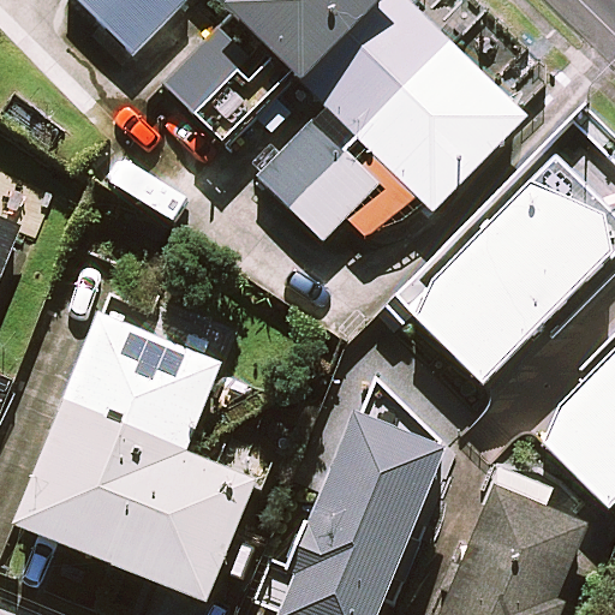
[(225,147),(292,78),(327,112),(260,180),(323,244),(348,219),(371,242),(417,196),(434,213),(527,118),(407,0),(79,0),(136,58),(195,0),(210,0),(227,17),(161,83),(193,117),(225,147)]
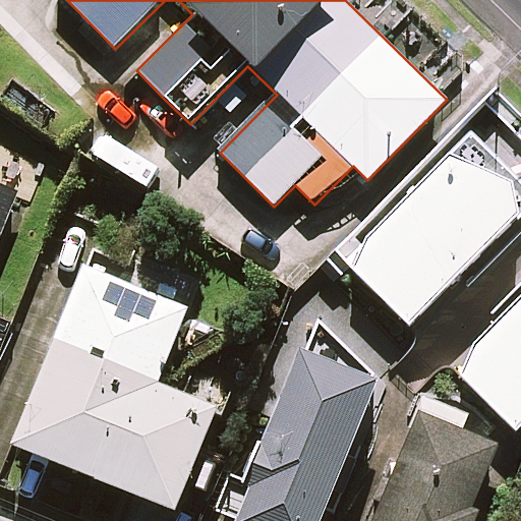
[(520,138),(485,105),(327,267),(343,282),(355,270),(412,326),(520,214),(520,138)]
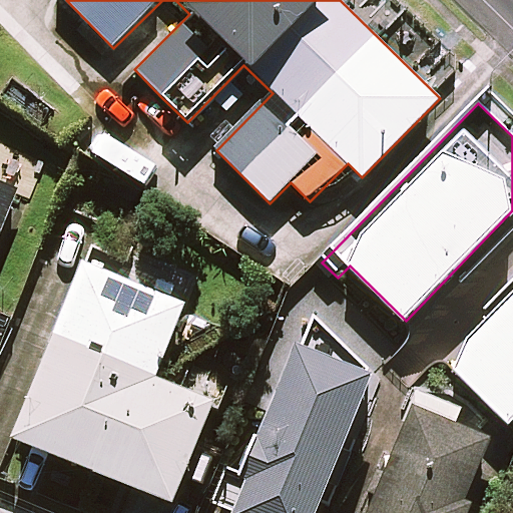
[(0,240),(17,199),(0,192),(0,240)]
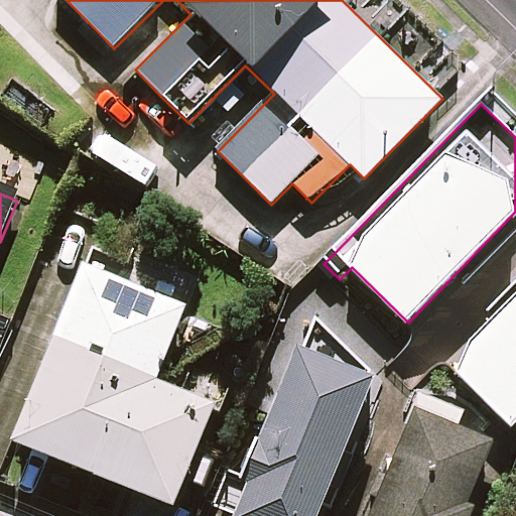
[(188,305),(88,265),(16,439),(175,504),(217,403),(158,379),(188,305)]
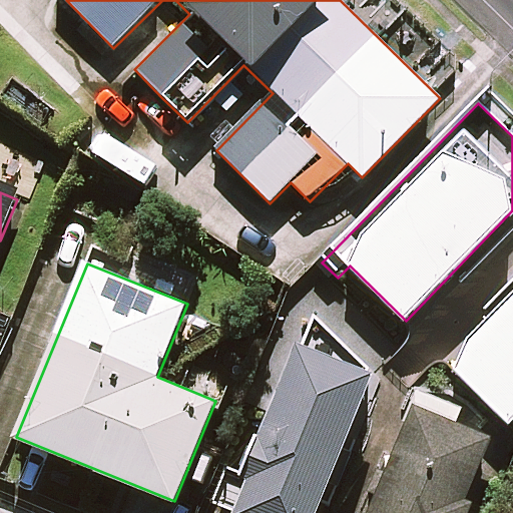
[(512,298),(465,346),(455,370),(509,423),(512,419),(512,298)]
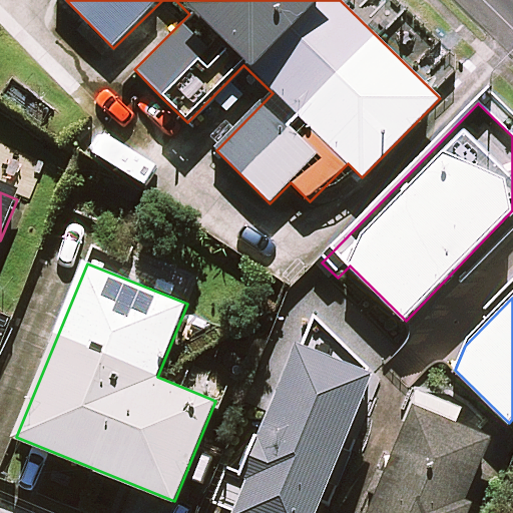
[(304,351),(298,349),(246,475),(252,477),(236,512),(318,512),(375,376),(306,347),(304,351)]
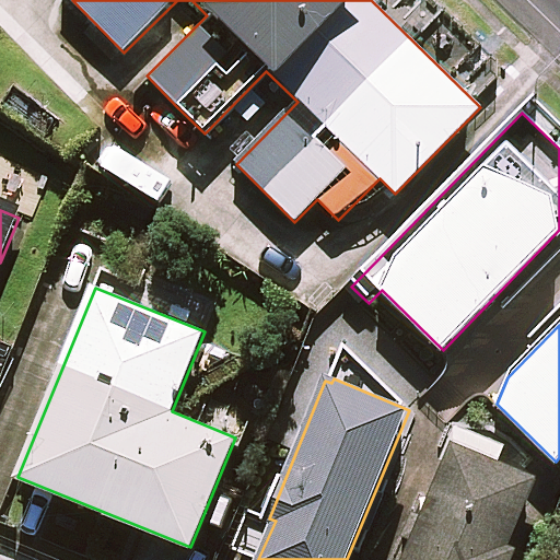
[(516,559),(549,483),(454,444),(405,559),(516,559)]
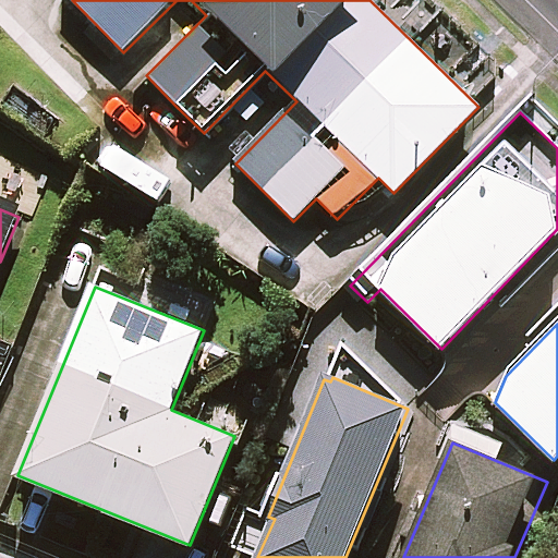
All buildings are outlined.
